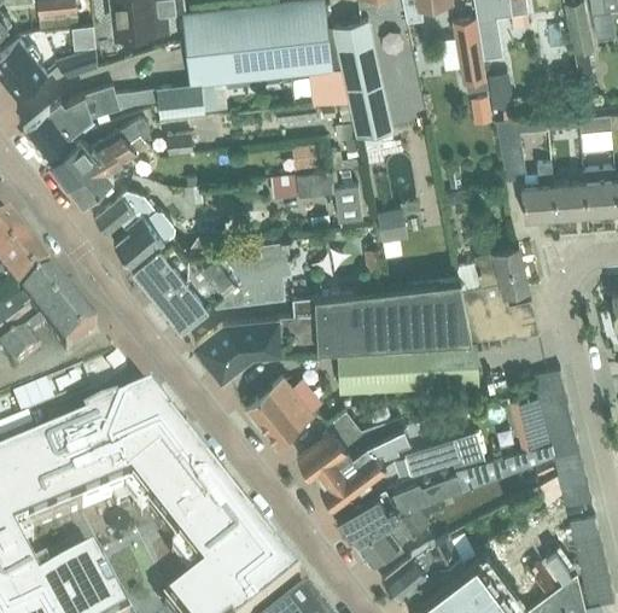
[(0,12),(0,5),(6,0),(0,0),(0,54),(17,40),(11,27),(0,12)]
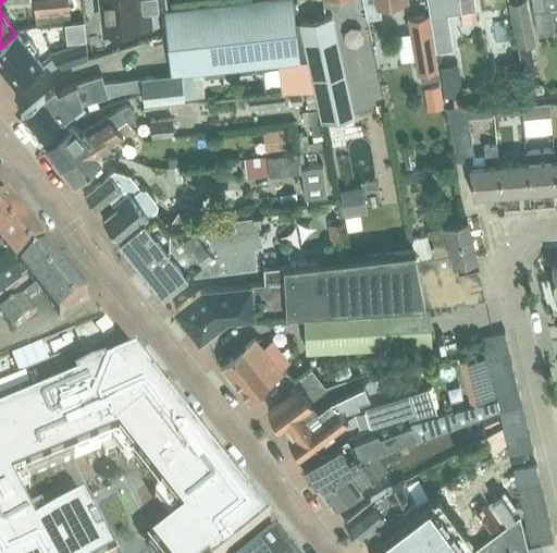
[(33,0),(35,21),(70,17),(67,0),(33,0)]
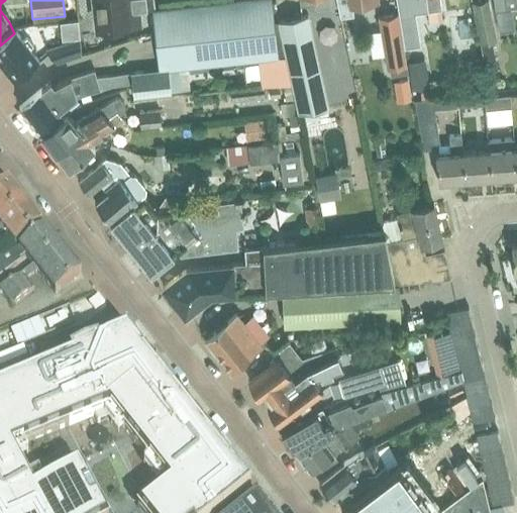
[(93,0),(97,29),(138,25),(137,11),(151,10),(150,0),(93,0)]
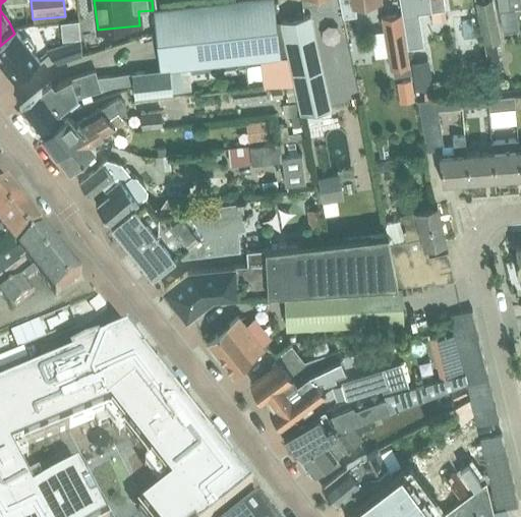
[(272,0),(153,13),(160,72),(160,75),(180,72),(277,62),(280,61),(280,60),(273,0),(272,0)]
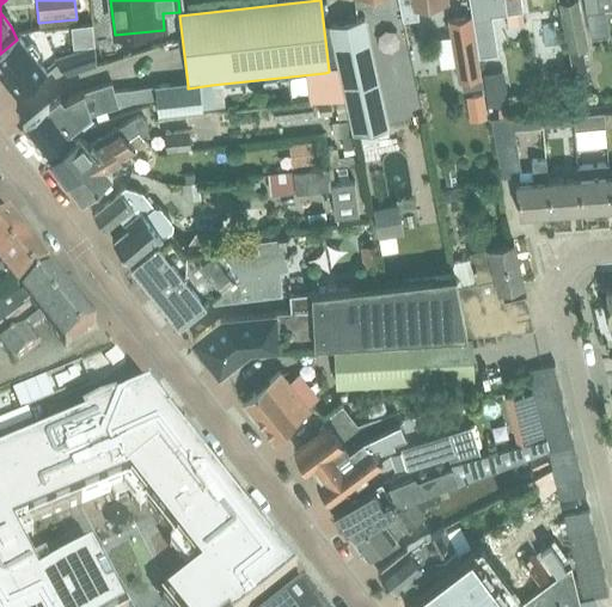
[(354,0),(355,11),(372,10),(373,14),(391,12),(389,0),(354,0)]
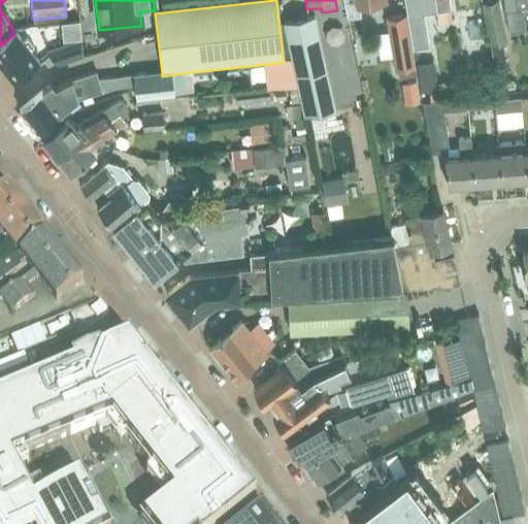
[(355,0),(357,10),(386,6),(385,0),(355,0)]
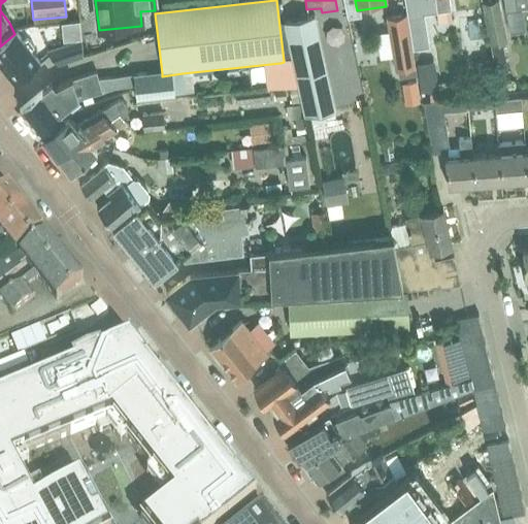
[(451,11),(449,0),(433,0),(435,13),(451,11)]
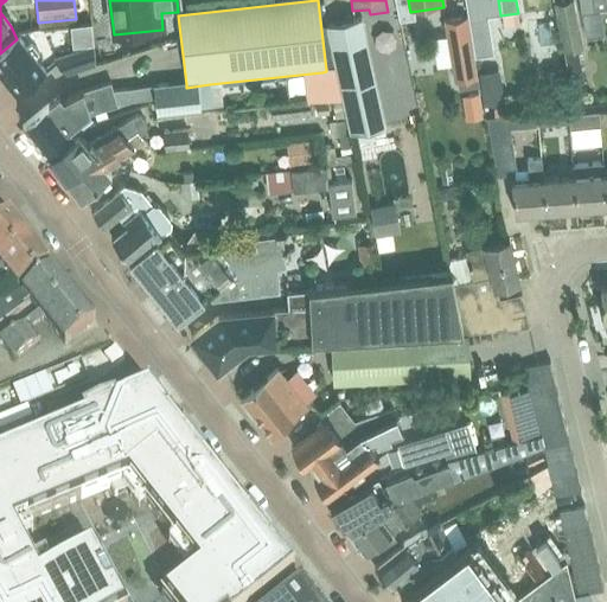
[(594,14),(593,0),(579,0),(580,15),(594,14)]
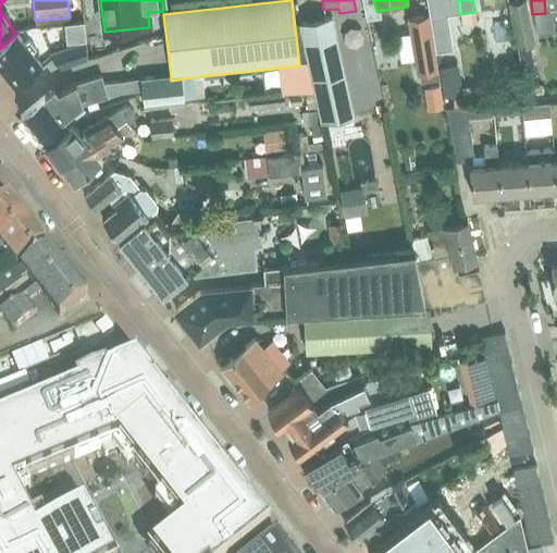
[(556,0),(544,0),(545,13),(548,13),(556,11),(556,0)]
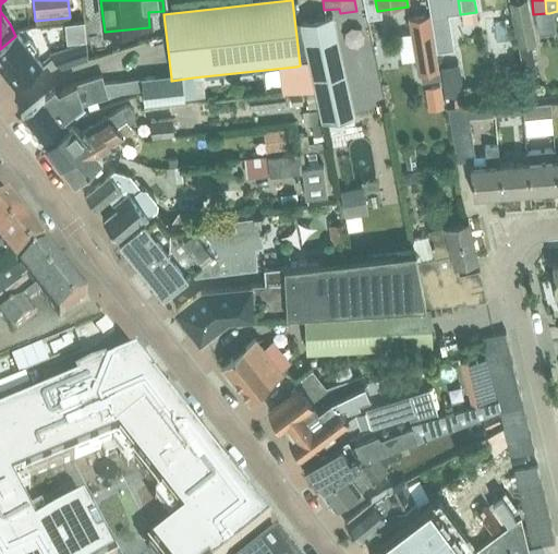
[(536,47),(528,2),(509,5),(518,50),(536,47)]
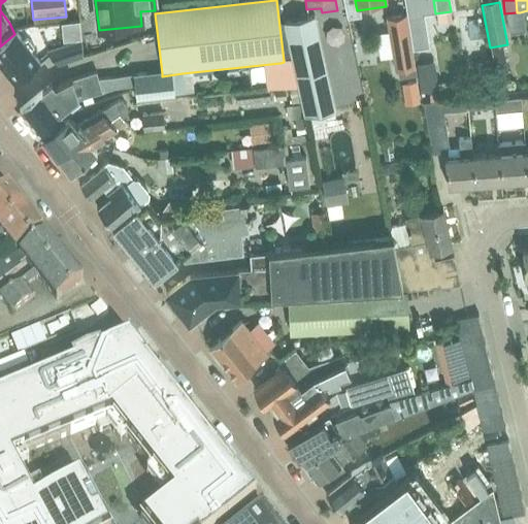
[(406,9),(407,13),(413,43),(429,40),(423,7),(406,9)]
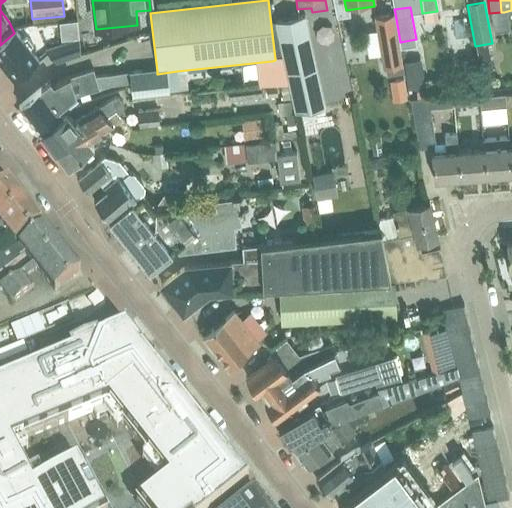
[(345,31),(358,31),(358,12),(344,12),(345,31)]
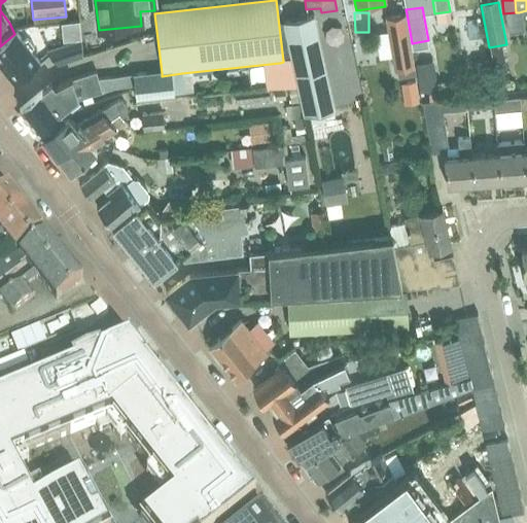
[(516,12),(503,13),(508,36),(524,33),(519,12),(516,12)]
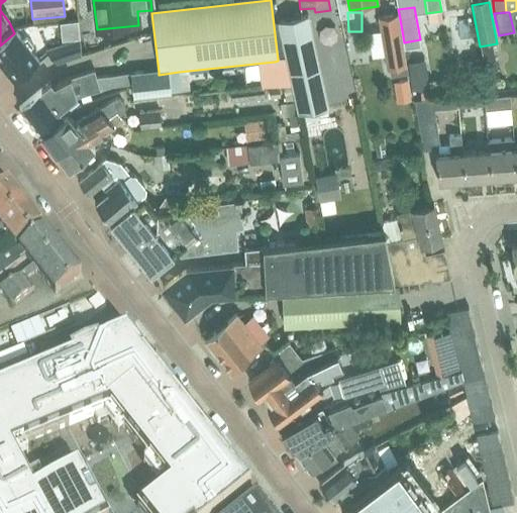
[(398,16),(379,19),(387,72),(406,69),(398,16)]
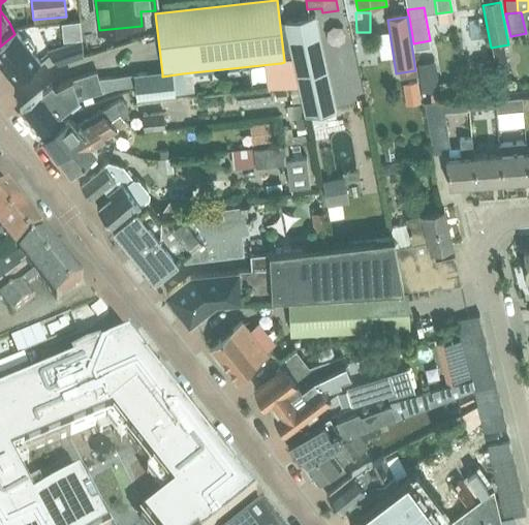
[(292,60),(299,89),(303,106),(306,119),(336,114),(318,40),(315,20),(285,26),(289,45),(292,60)]
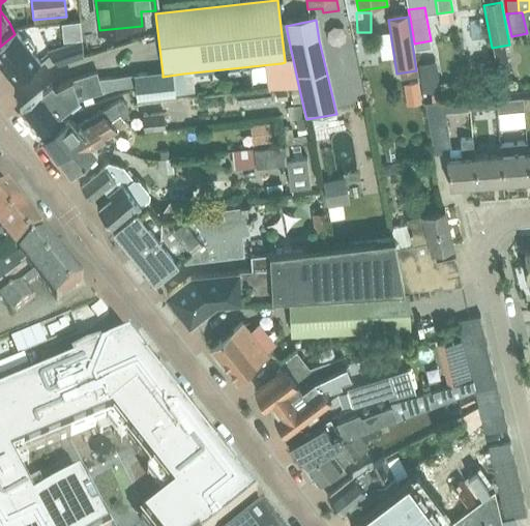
[(24,46),(15,34),(0,47),(0,67),(15,86),(40,65),(34,58),(38,55),(28,42),(24,46)]
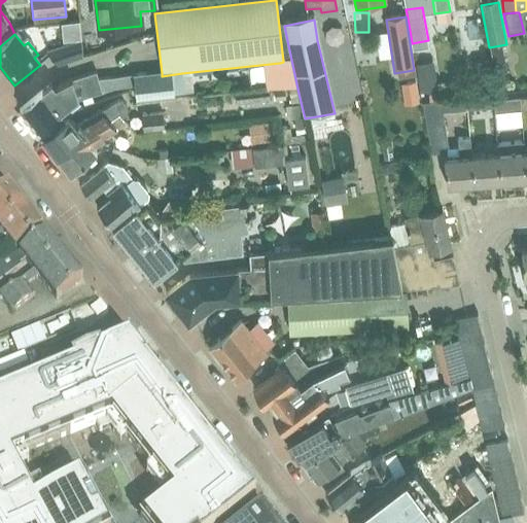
[(80,42),(77,44),(49,53),(58,68),(82,60),(80,42)]
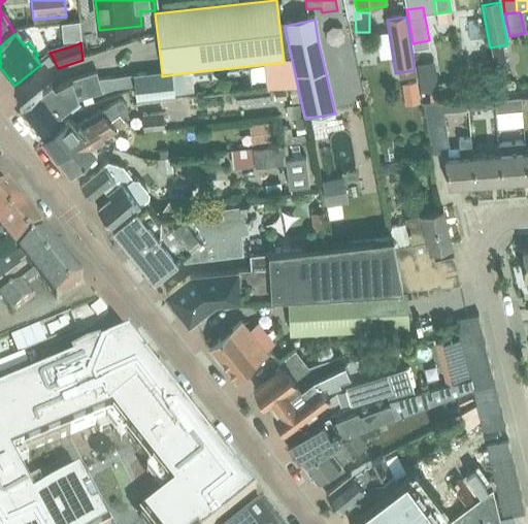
[(508,74),(502,45),(492,48),(498,77),(508,74)]
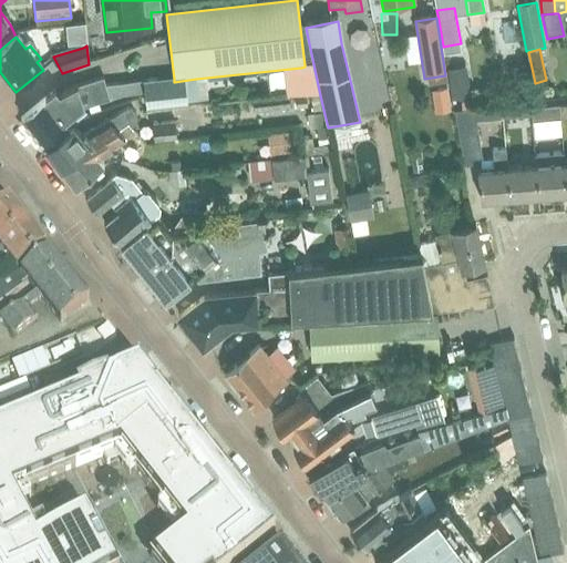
[(311,96),(320,95),(313,64),(305,65),(305,67),(301,68),(305,96),(311,96)]
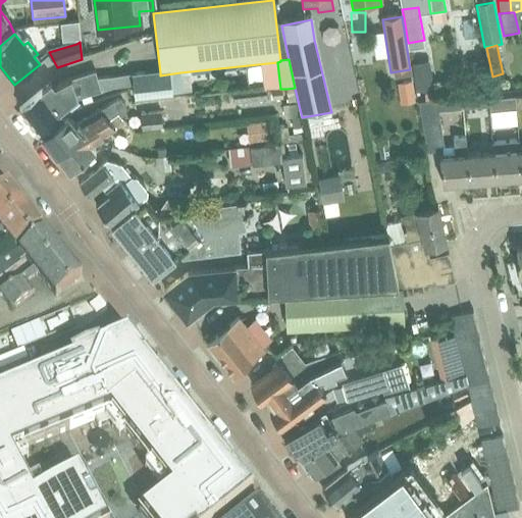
[(412,67),(417,93),(432,90),(428,64),(412,67)]
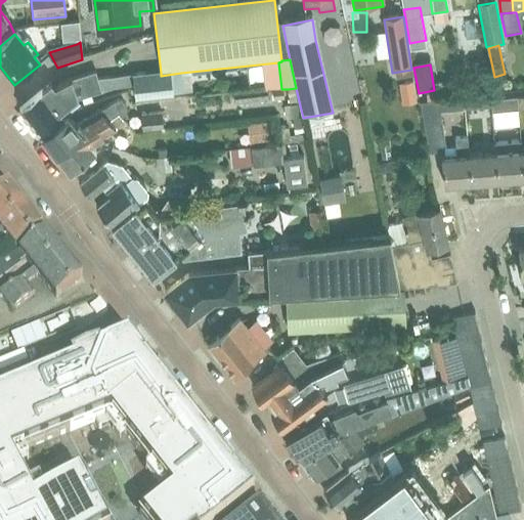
[(183,95),(181,73),(161,76),(161,73),(133,77),(134,87),(135,102),(173,98),(173,96),(183,95)]
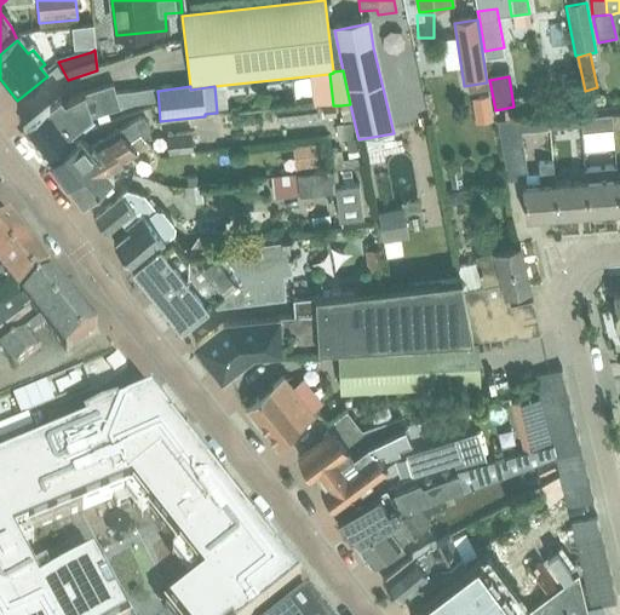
[(76,144),(69,137),(92,120),(120,110),(136,107),(159,103),(158,91),(115,96),(113,87),(85,97),(85,96),(65,107),(61,102),(23,132),(50,165),(76,144)]
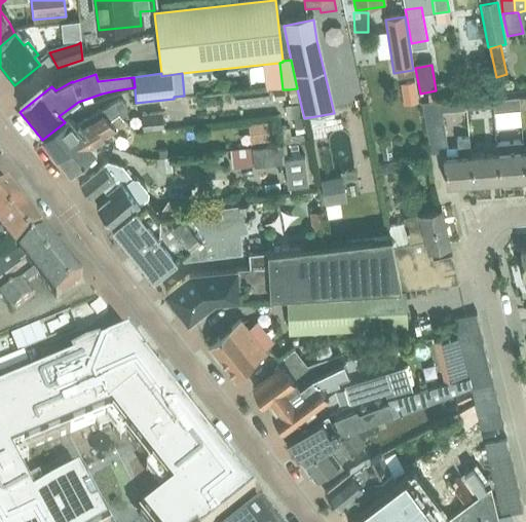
[(403,107),(417,105),(413,84),(399,86),(403,107)]
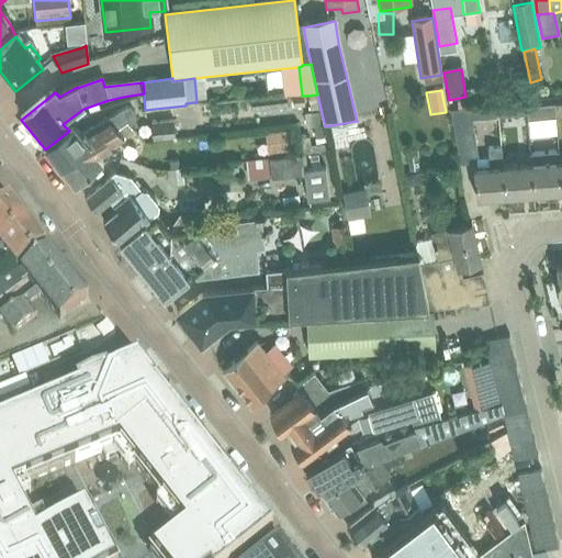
[(518,90),(509,91),(509,100),(518,99),(518,90)]
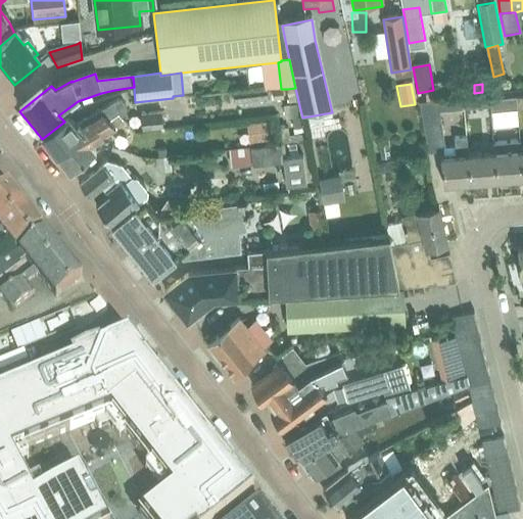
[(282,92),(241,97),(242,106),(284,101),(282,92)]
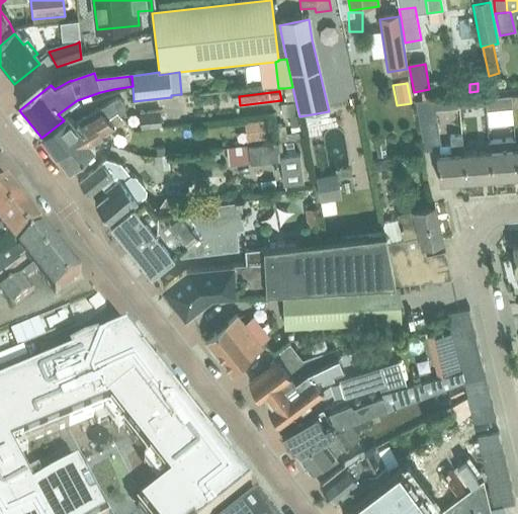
[(458,96),(459,110),(486,107),(485,94),(458,96)]
